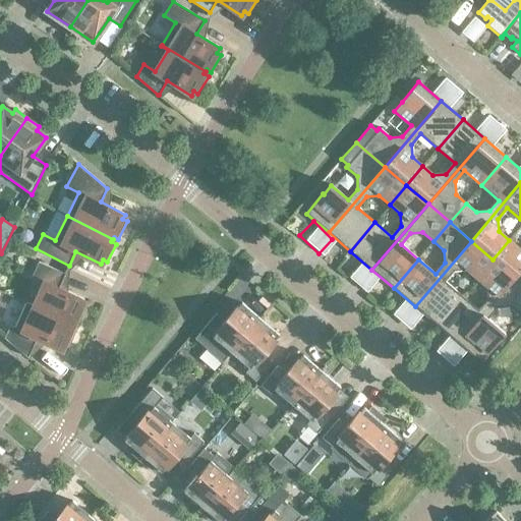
[(493,259),(515,278),(520,270),(520,248),(520,249),(509,240),(493,259)]
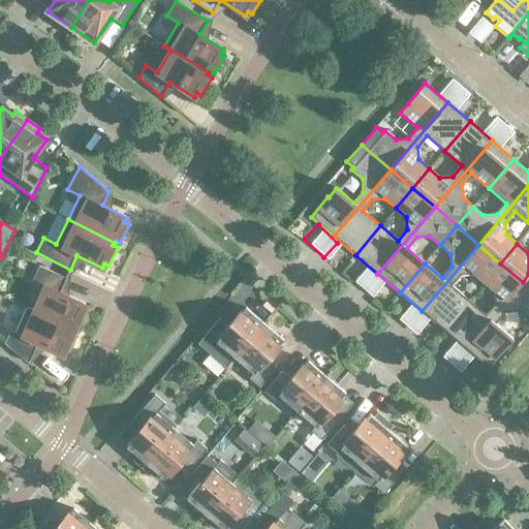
[(473,274),(484,282),(500,263),(478,245),(422,311),(443,330),(469,301),(450,285),(461,275),(473,274)]
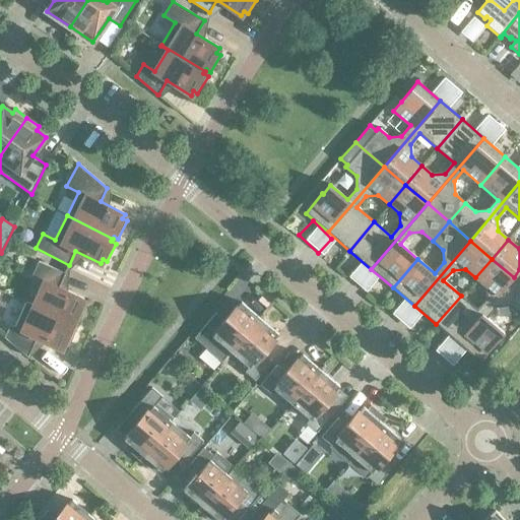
[(362,289),(375,275),(355,257),(341,271),(362,289)]
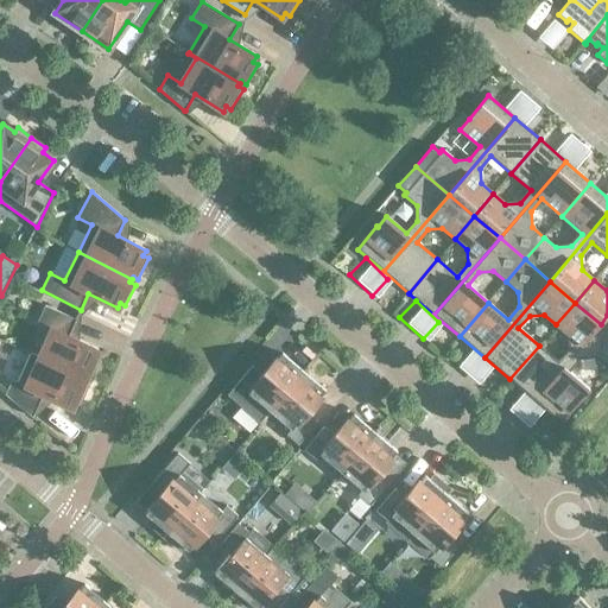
[(510,379),(536,401),(601,324),(575,303),(556,324),(568,334),(569,350),(558,362),(539,346),(510,379)]
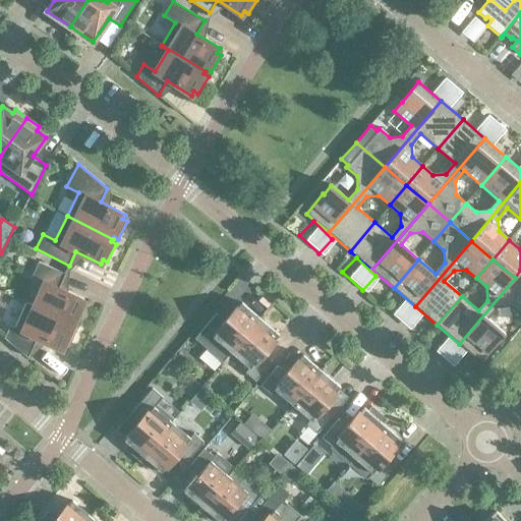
[(25,303),(72,325),(73,322),(78,324),(87,306),(81,304),(83,299),(59,288),(65,274),(39,263),(32,277),(44,283),(34,306),(26,302),(25,303)]
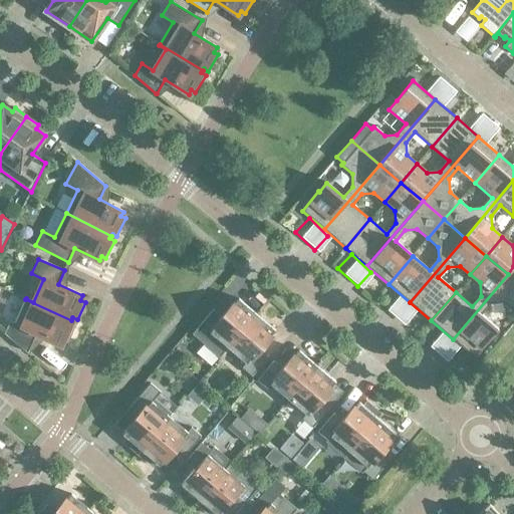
[(513,279),(508,274),(453,339),(475,357),(491,338),(498,329),(482,315),(490,304),(503,303),(513,312),(513,311),(513,279)]
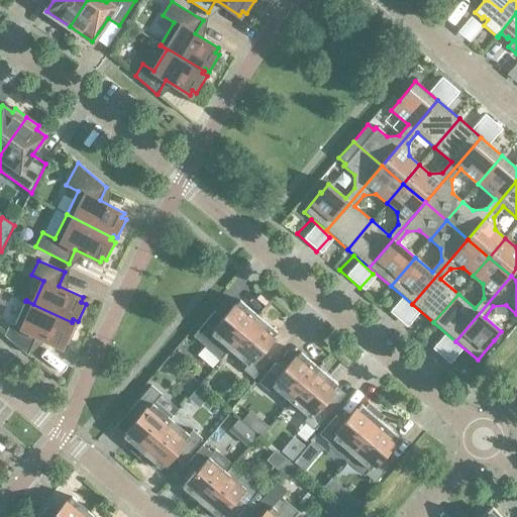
[(382,307),(402,324),(415,310),(395,293),(382,307)]
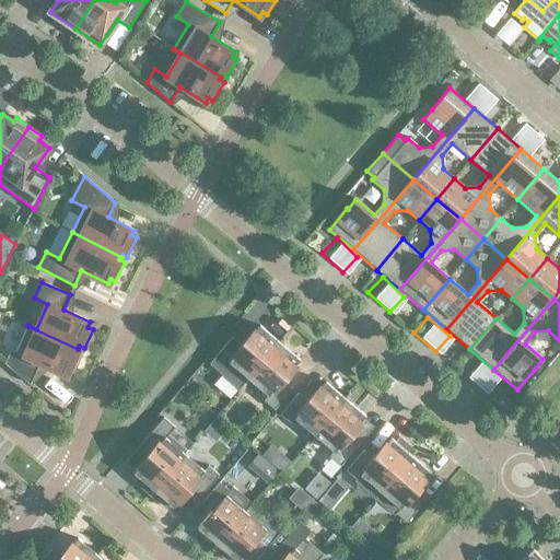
[(78,349),(27,326),(16,352),(11,350),(4,363),(28,384),(30,385),(38,364),(66,376),(68,371),(73,373),(82,353),(77,351),(78,349)]
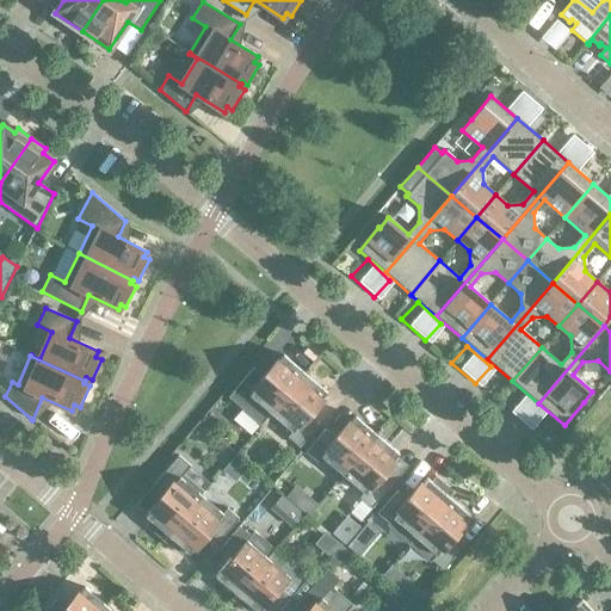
[(261,426),(306,374),(284,356),(265,377),(253,368),(228,397),(245,412),(245,411),(260,425),(261,426)]
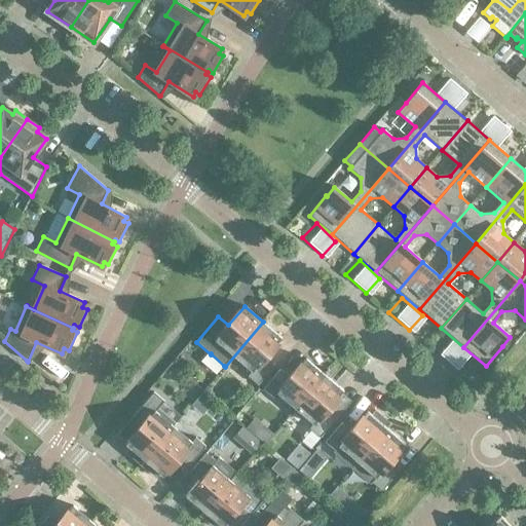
[(263,322),(225,367),(225,368),(234,357),(252,372),(248,376),(258,385),(275,366),(265,358),(282,338),(263,322)]
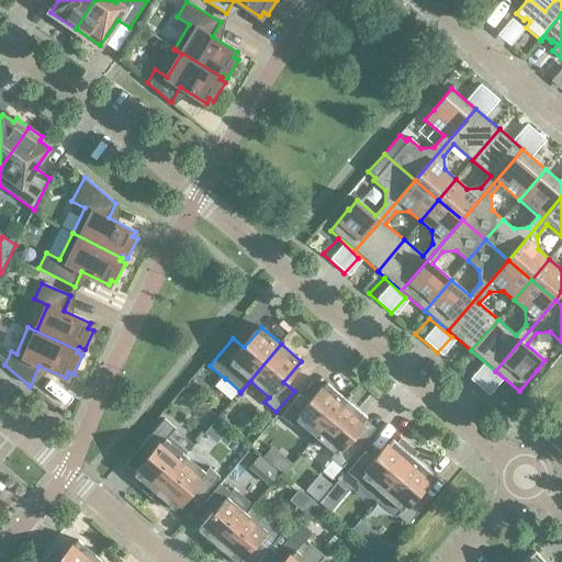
[(475,358),(461,374),(483,393),(497,377),(475,358)]
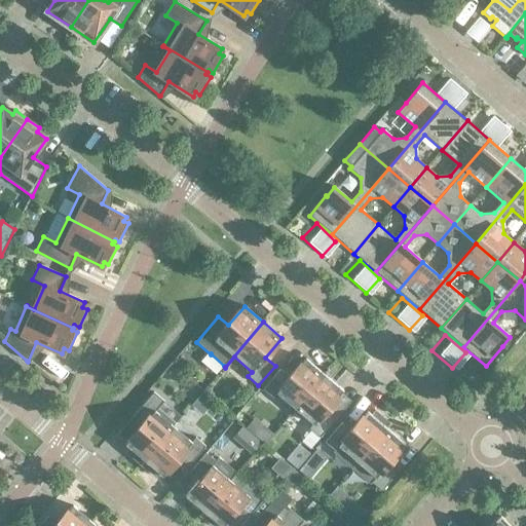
[(295,409),(325,375),(306,359),(290,378),(279,370),(263,389),(273,398),(277,393),(295,409)]
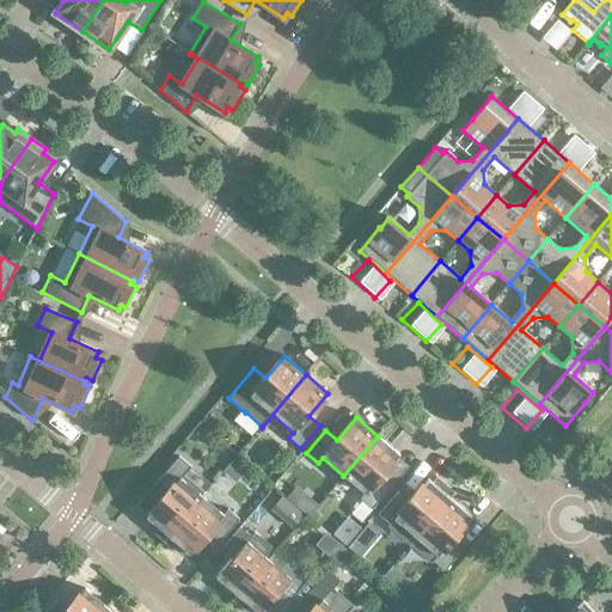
[(378,436),(343,476),(365,494),(360,499),(372,509),(392,487),(380,477),(399,454),(378,436)]
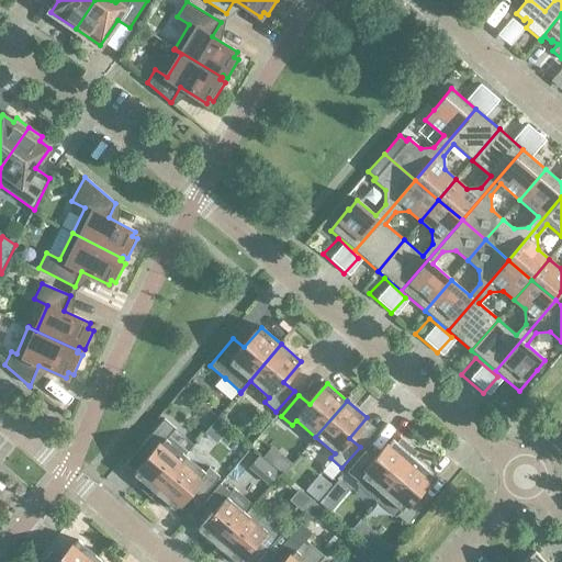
[(135,483),(150,496),(186,456),(167,439),(176,429),(164,419),(141,446),(152,454),(134,475),(138,480),(135,483)]
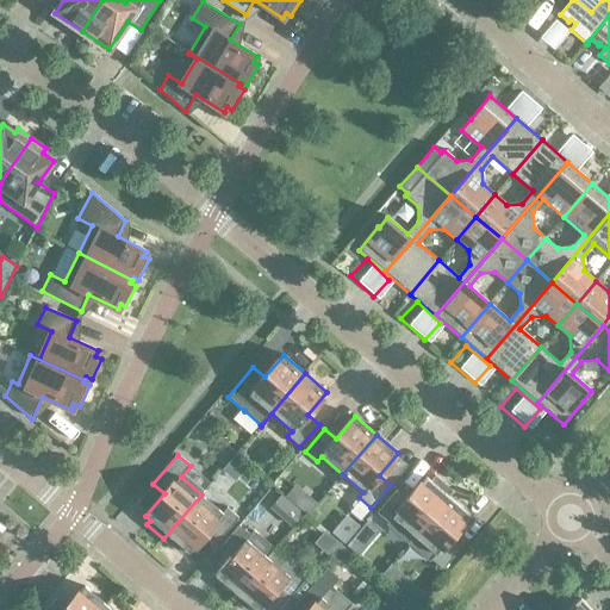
[(415,536),(448,496),(427,478),(408,499),(396,490),(377,512),(388,523),(393,518),(415,536)]
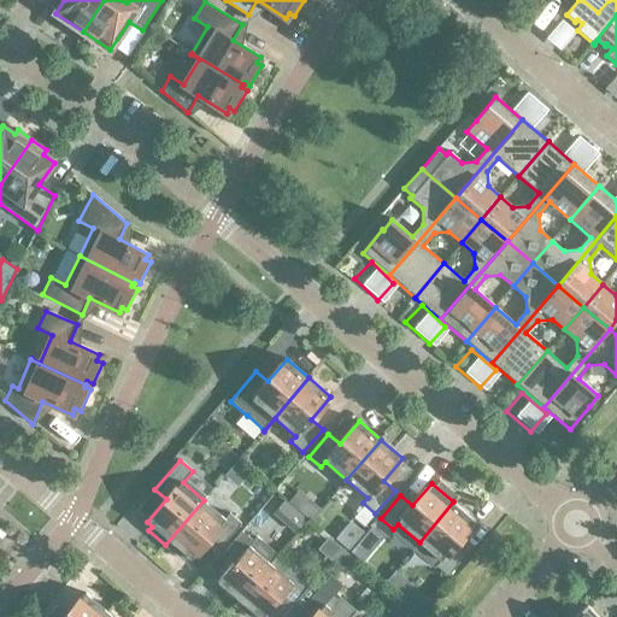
[(456,542),(475,521),(470,516),(474,511),(458,498),(454,503),(453,501),(419,542),(440,560),(436,565),(447,576),(468,553),(456,542)]
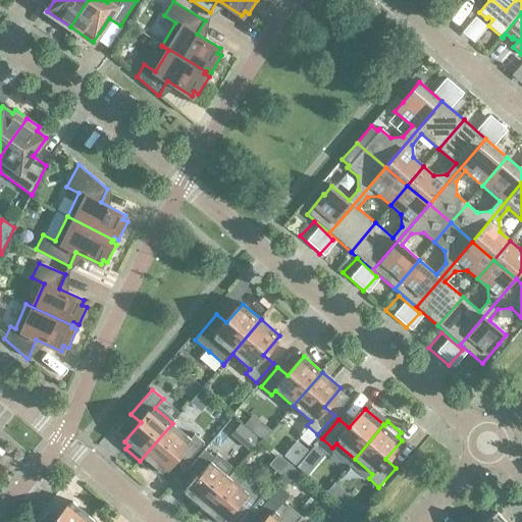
[(177,455),(188,463),(204,444),(194,434),(191,438),(172,423),(140,461),(154,473),(157,470),(161,473),(177,455)]
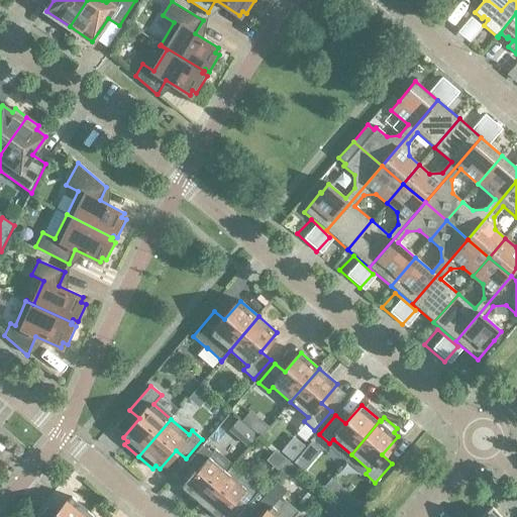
[(247,447),(259,434),(252,429),(241,442),(247,447)]
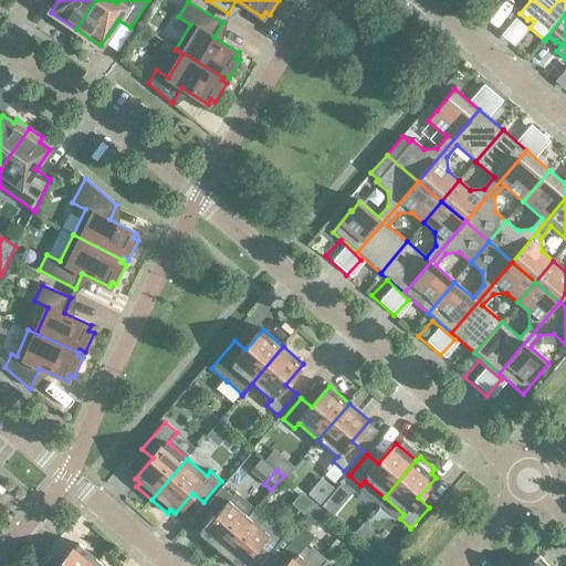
[(220,552),(255,509),(254,509),(248,517),(228,500),(223,505),(213,498),(207,504),(217,513),(199,534),(220,552)]
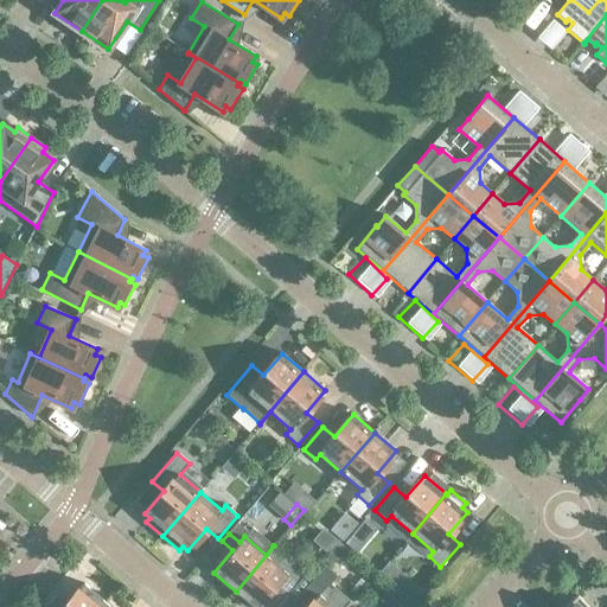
[(259,606),(276,587),(287,596),(306,574),(275,547),(274,545),(236,592),(232,596),(244,606),(250,606),(253,606),(254,606),(259,606)]
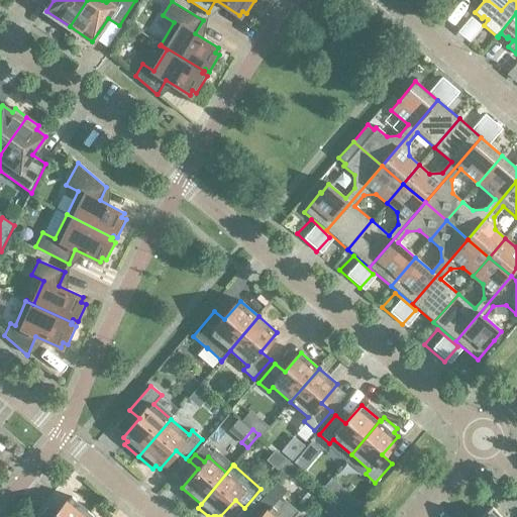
[(294,516),(299,512),(298,511),(281,497),(276,502),(267,494),(249,513),(253,516),(294,516)]
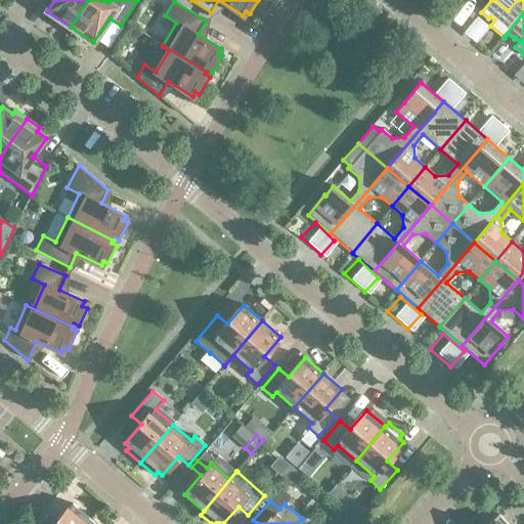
[(356,503),(348,513),(356,520),(364,510),(356,503)]
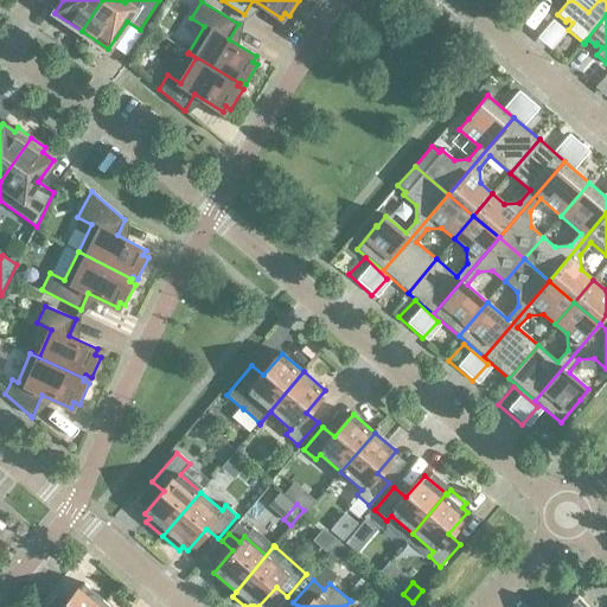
[(101,606),(106,602),(84,583),(65,606),(55,596),(44,606),(101,606)]
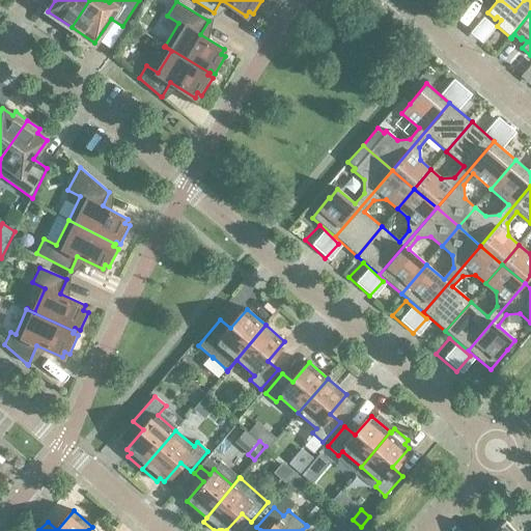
[(514,530),(505,522),(495,530),(514,530)]
